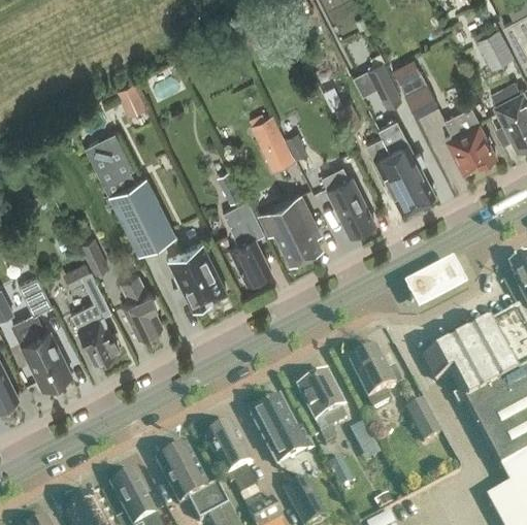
[(284,25),(294,20),(289,9),(278,14),(284,25)]
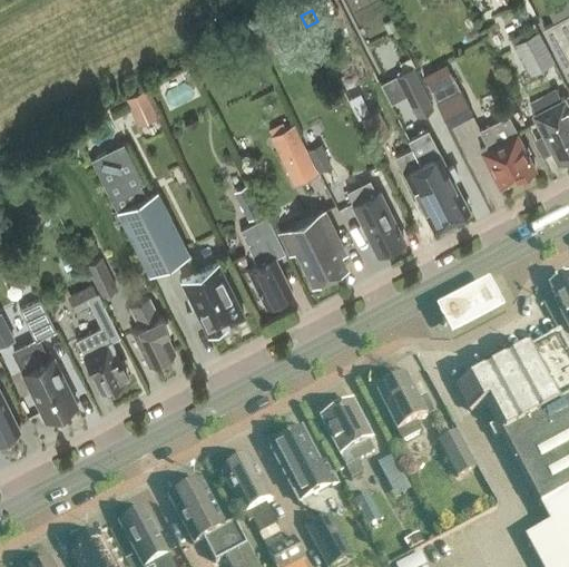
[(568,72),(568,17),(542,31),(566,75),(568,72)]
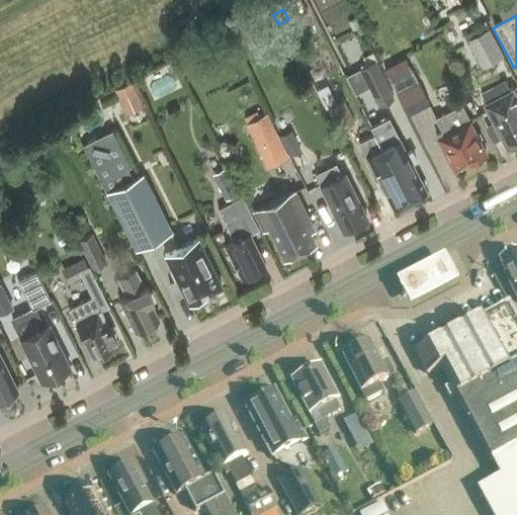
[(464,38),(466,44),(465,44),(480,73),(504,61),(489,31),(484,34),(482,29),(464,38)]
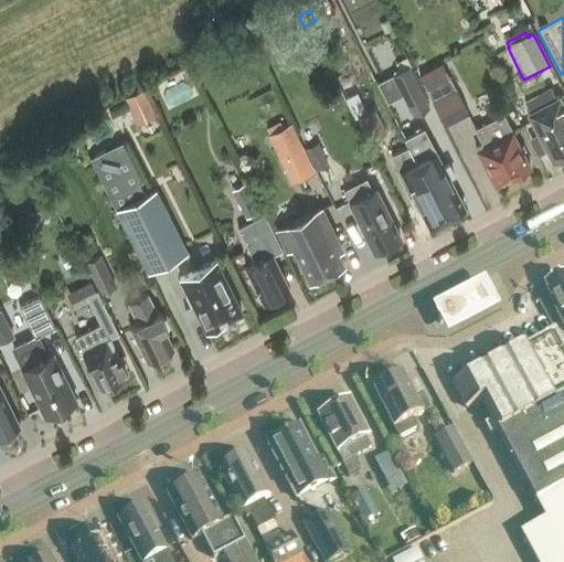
[(414,118),(429,109),(408,70),(378,86),(387,105),(402,97),(414,118)]
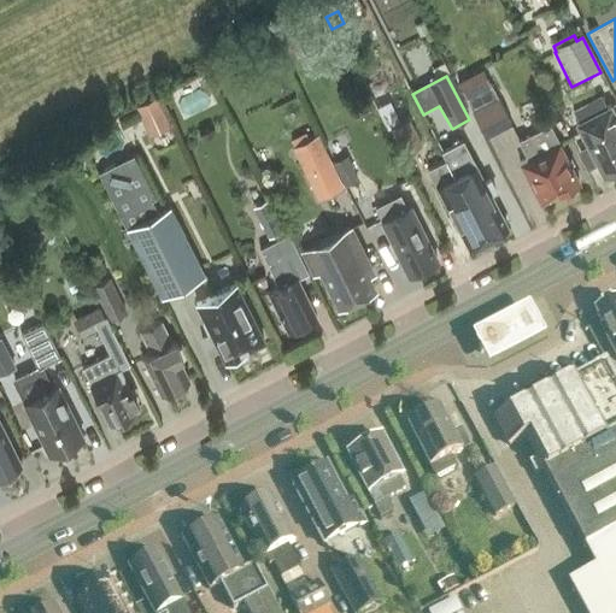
[(464,99),(486,140),(512,125),(491,86),(464,99)]
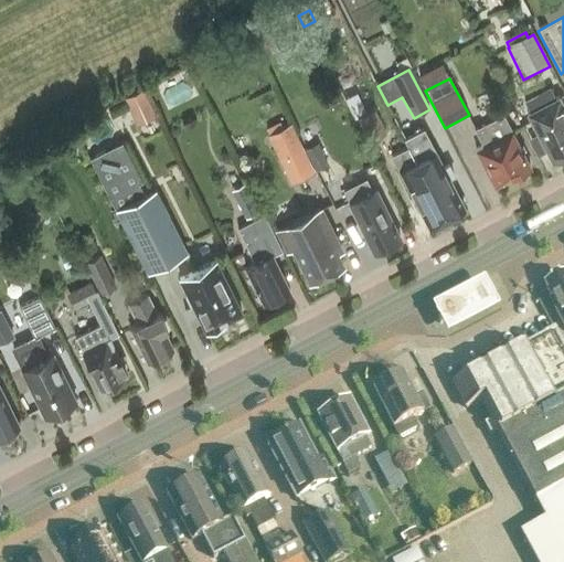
[(524,104),(531,117),(530,118),(553,163),(563,157),(563,109),(560,102),(557,104),(550,91),(524,104)]
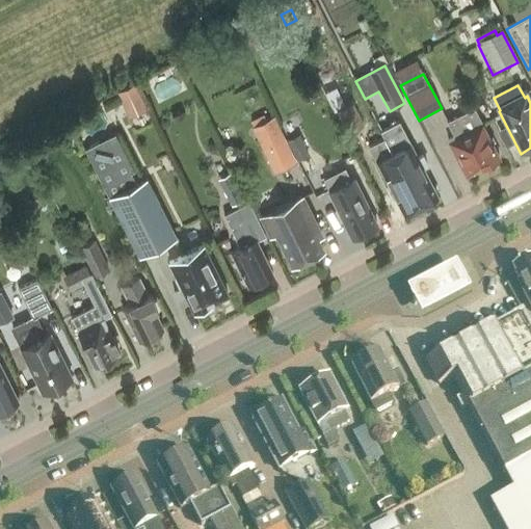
[(135,86),(115,96),(128,121),(147,112),(135,86)]
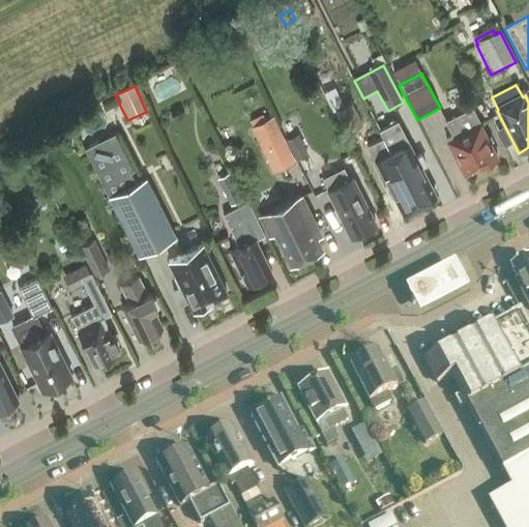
[(362,126),(351,105),(334,113),(346,136),(362,126)]
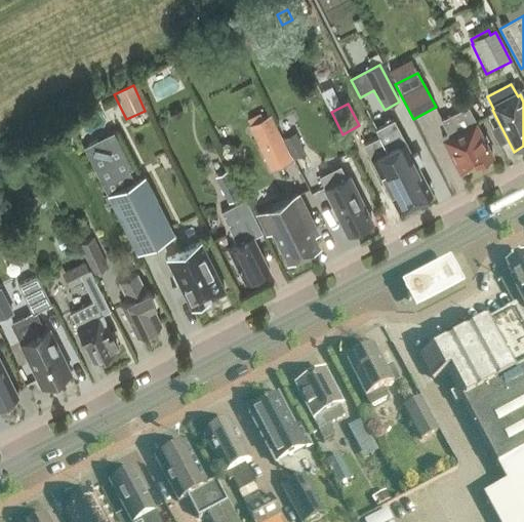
[(444,127),(450,138),(444,143),(460,175),(493,159),(477,125),(468,109),(442,122),(444,127)]
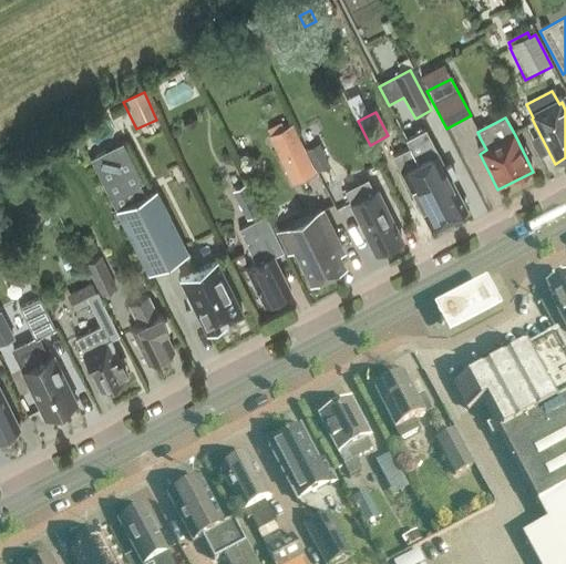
[(280,125),(268,132),(270,139),(268,140),(292,187),(317,175),(292,127),(284,132),(280,125)]
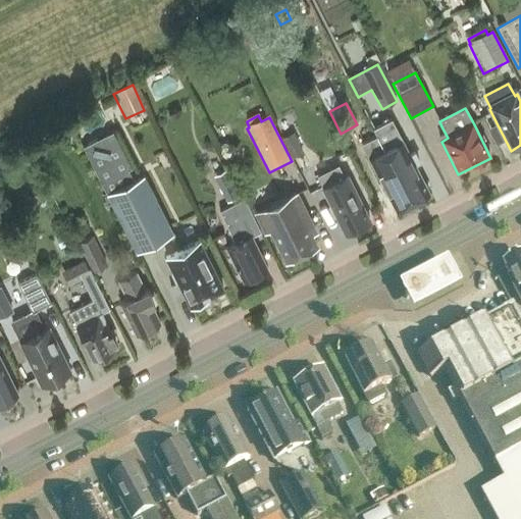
[(392,119),(375,127),(412,203),(429,194),(416,167),(420,164),(415,155),(410,157),(392,119)]
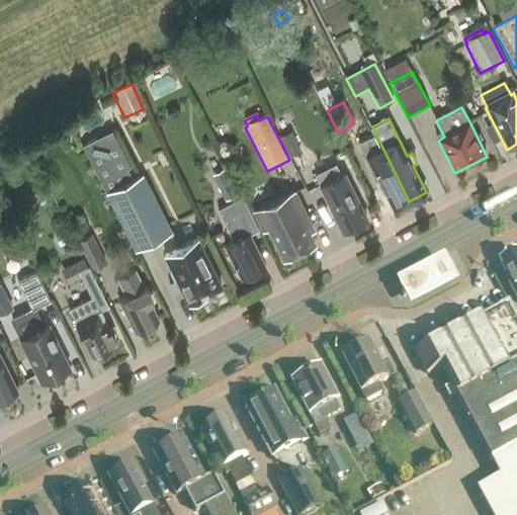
[(393,209),(409,201),(372,126),(356,135),(393,209)]
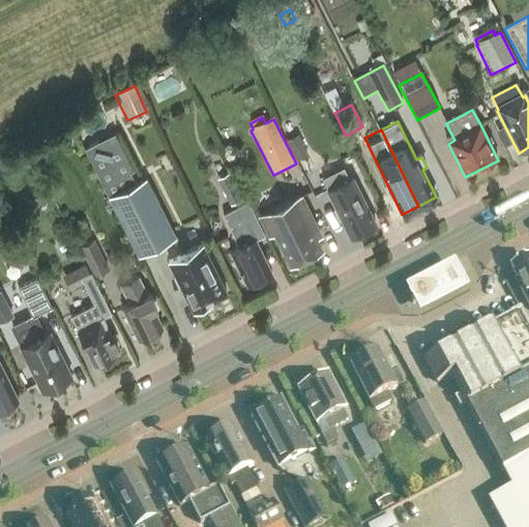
[(114,135),(83,150),(138,258),(176,238),(146,180),(135,185),(128,173),(133,171),(114,135)]
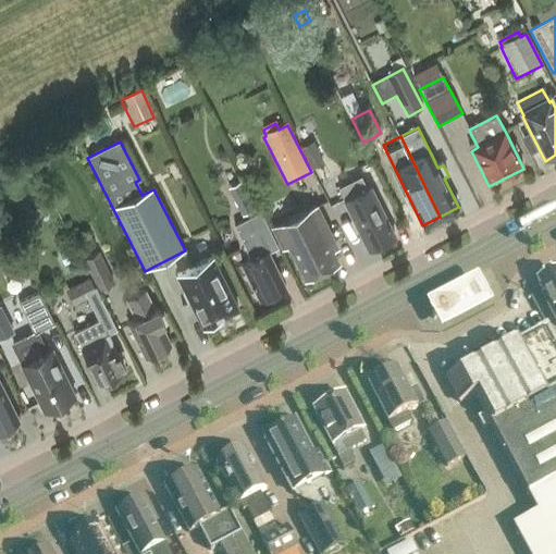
[(229,191),(243,219),(256,212),(242,184),(229,191)]
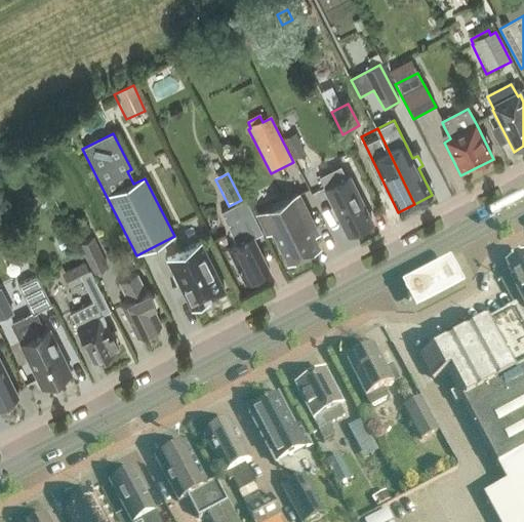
[(326,191),(336,211),(334,215),(336,219),(340,221),(349,237),(372,226),(350,179),(326,191)]
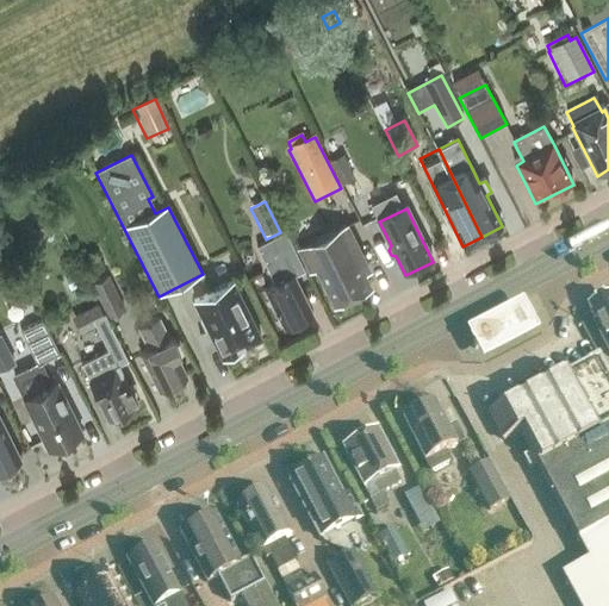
[(370,289),(364,275),(370,273),(348,230),(300,252),(311,274),(317,270),(335,307),(370,289)]
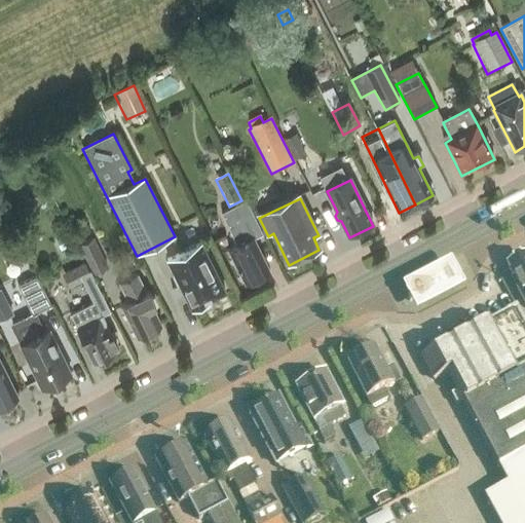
[(259,282),(259,277),(269,273),(254,241),(263,237),(248,203),(223,216),(239,250),(231,254),(246,285),(249,283),(252,285),(259,282)]
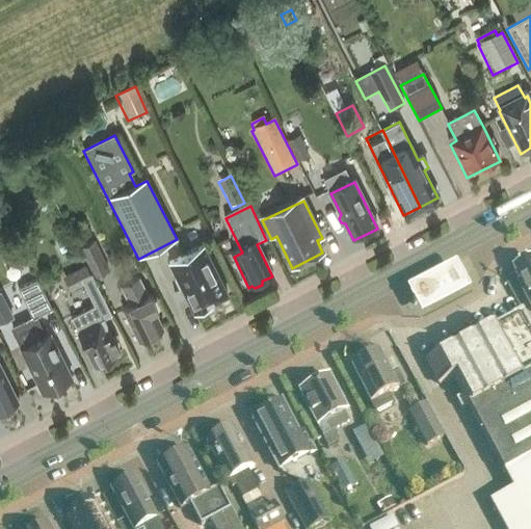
[(90,235),(84,221),(76,226),(82,239),(90,235)]
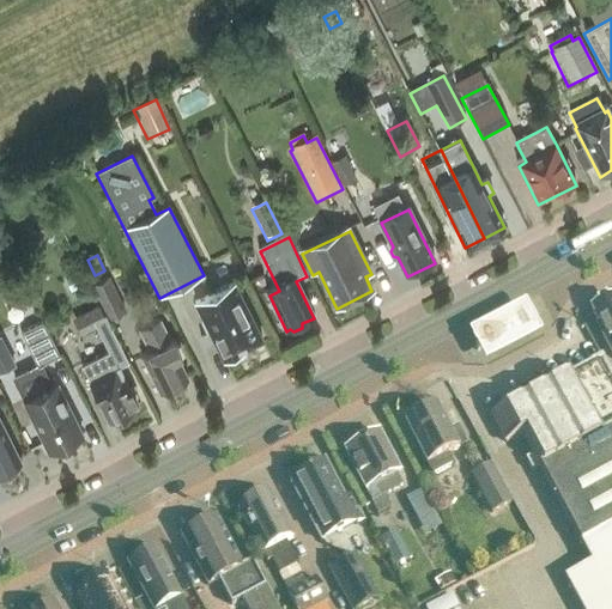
[(110,322),(126,315),(108,279),(92,286),(110,322)]
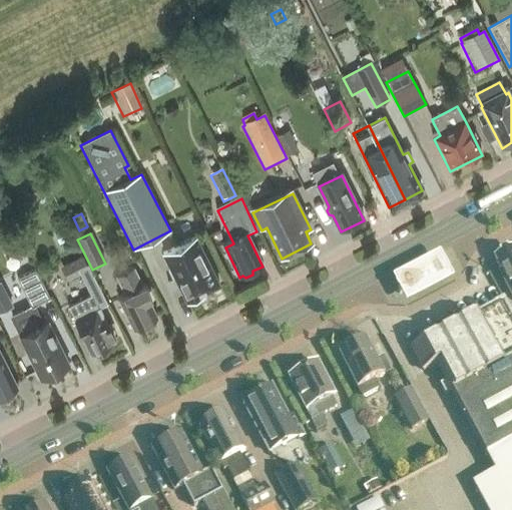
[(201,300),(202,297),(204,296),(203,295),(220,287),(198,241),(165,258),(170,268),(168,271),(172,281),(176,282),(188,304),(189,303),(193,305),(195,305),(197,304),(198,303),(200,302),(201,301),(201,300)]
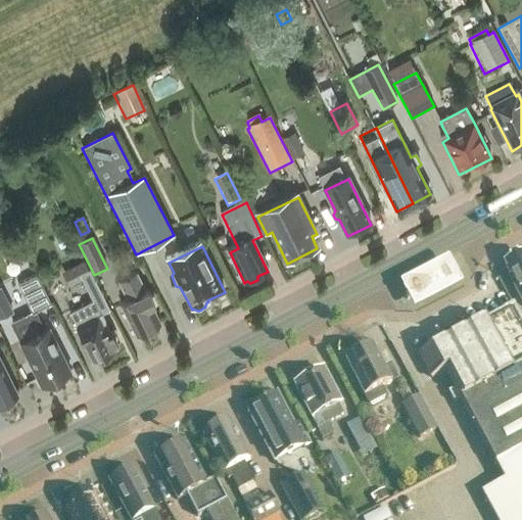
[(521,261),(504,271),(514,290),(512,291),(521,311),(521,261)]
